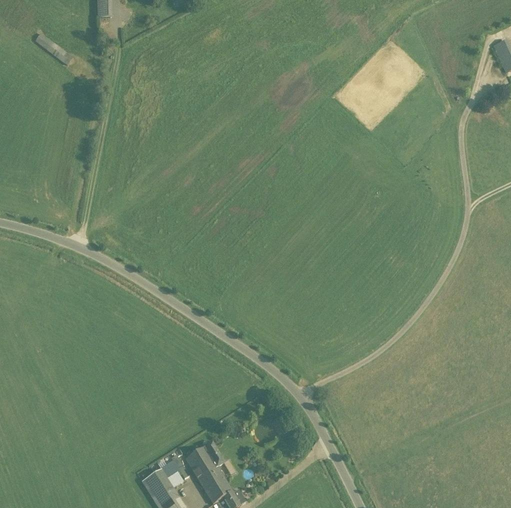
[(66,64),(72,55),(40,31),(34,39),(66,64)]
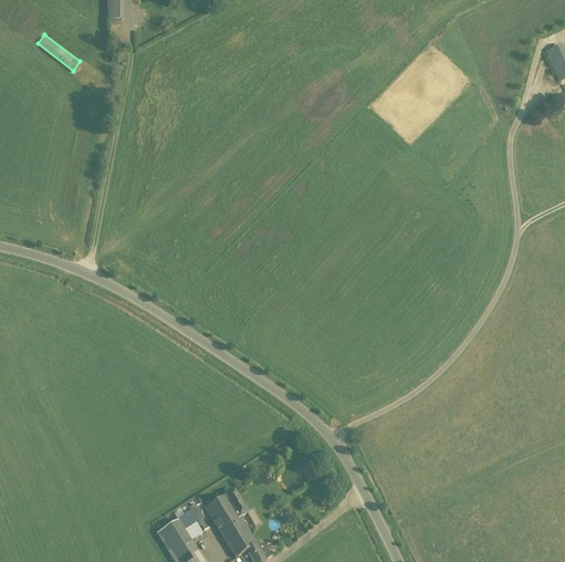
[(554,70),(564,64),(564,55),(558,42),(544,49),(554,70)]
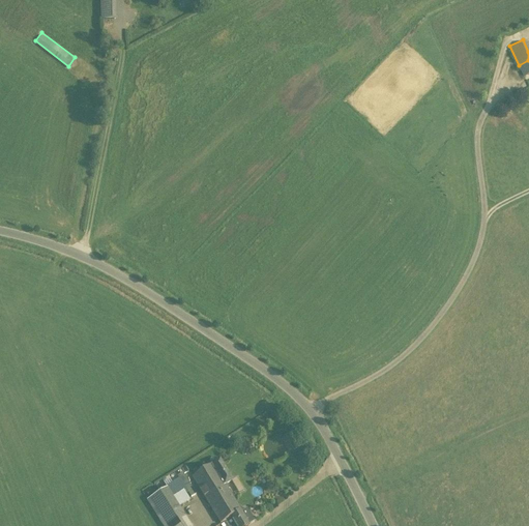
[(290,440),(293,446),(299,442),(296,437),(290,440)]
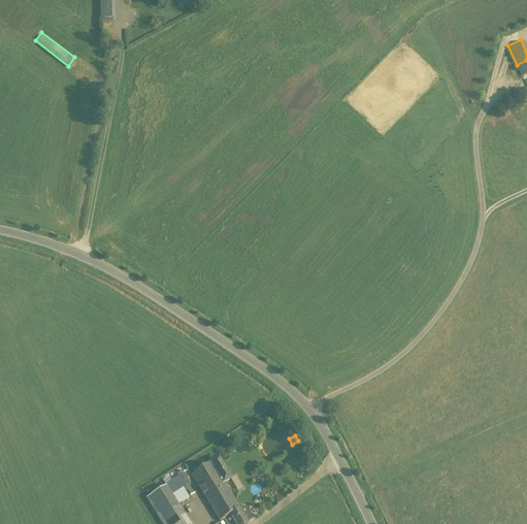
[(230,475),(218,454),(190,471),(219,517),(221,516),(226,523),(229,523),(234,521),(235,523),(239,523),(248,519),(239,504),(238,505),(226,484),(227,483),(224,479),(230,475)]
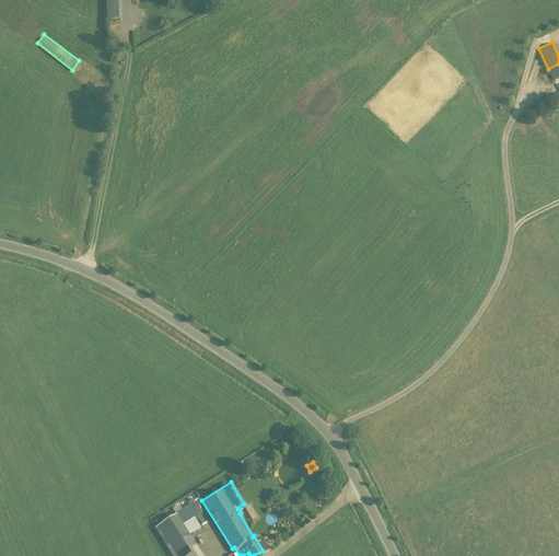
[(188,502),(175,510),(175,511),(183,522),(196,513),(200,521),(206,518),(193,496),(187,499),(188,502)]
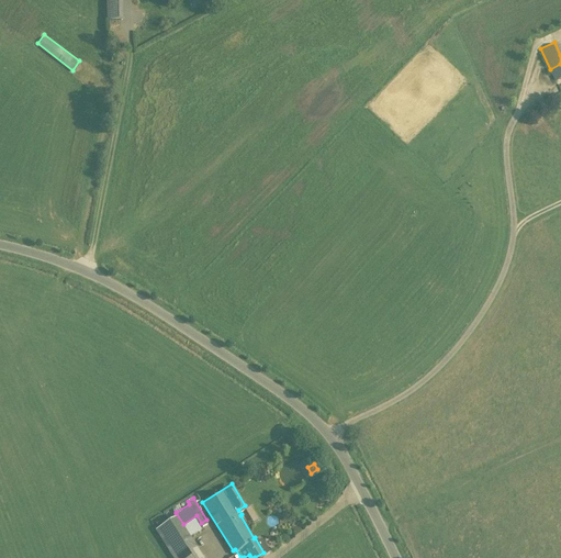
[(204,557),(183,524),(176,513),(155,527),(174,557),(204,557)]
